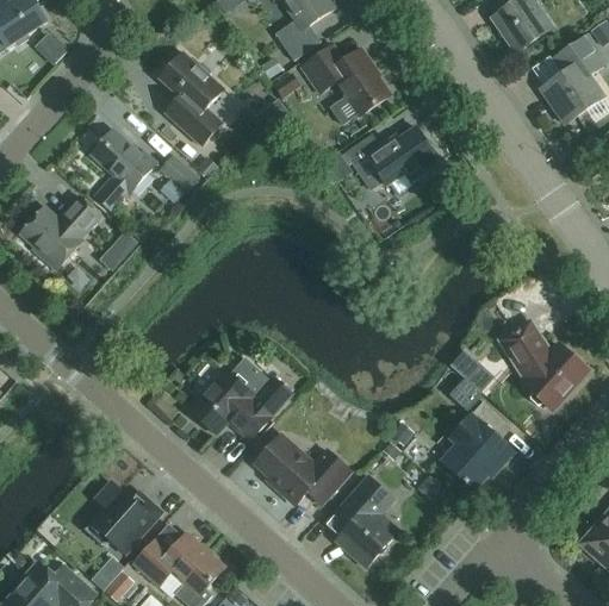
[(14,0),(7,5),(4,0),(0,0),(0,38),(6,47),(14,42),(18,44),(28,38),(26,33),(45,22),(31,0),(14,0)]
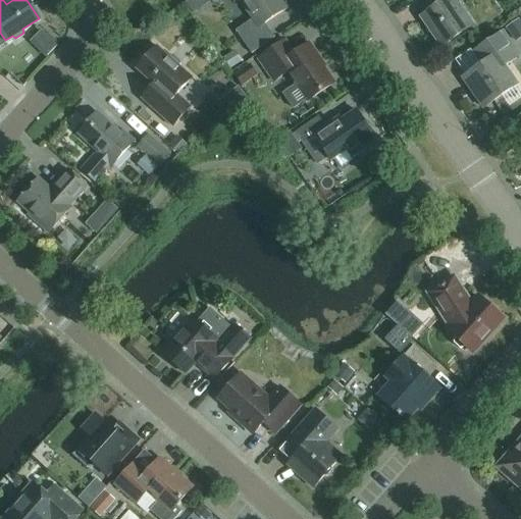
[(185,0),(186,2),(192,11),(208,0),(185,0)]
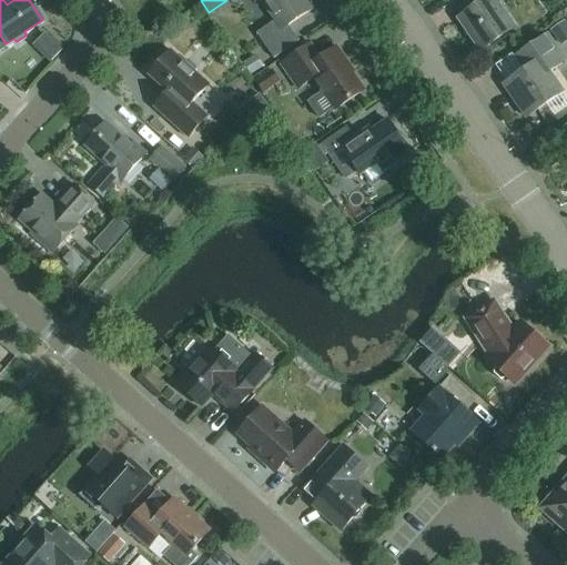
[(261,0),(274,18),(255,31),(273,57),(297,39),(287,23),(310,8),(304,0),(261,0)]
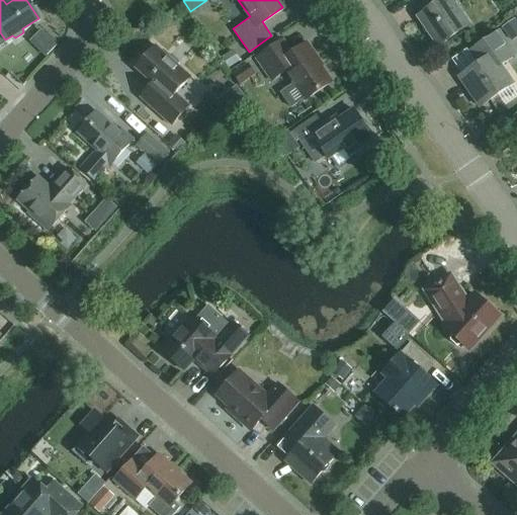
[(437,45),(468,23),(453,1),(454,0),(422,0),(427,7),(417,15),(437,45)]
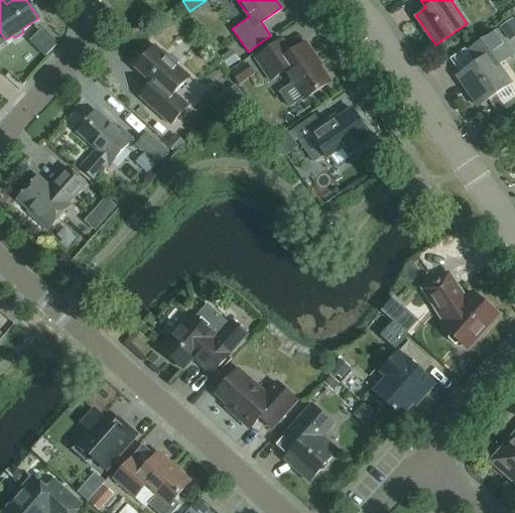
[(512,52),(496,29),(465,50),(474,62),(457,75),(477,105),(510,82),(497,63),(512,52)]
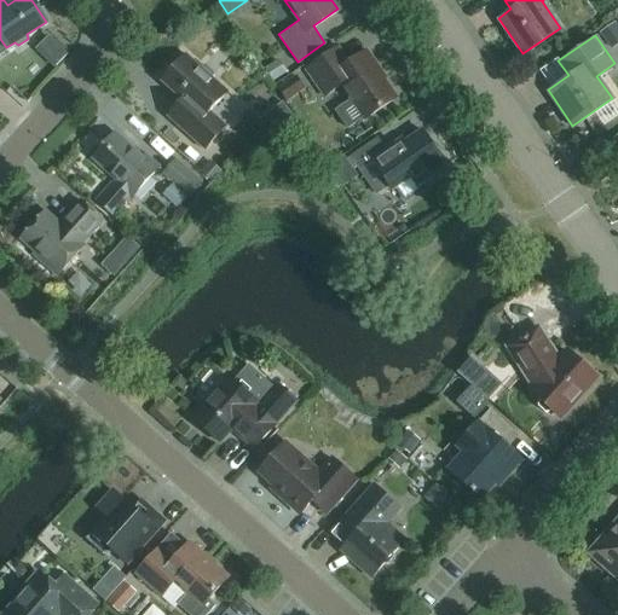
[(348,61),(338,45),(305,68),(323,94),(340,82),(364,117),(396,96),(377,68),(379,67),(367,48),(348,61)]
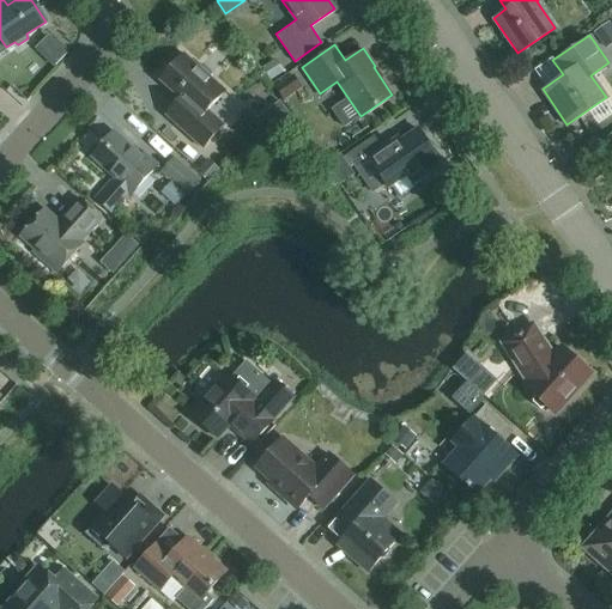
[(197,64),(183,52),(159,79),(180,97),(165,114),(201,146),(223,122),(206,108),(224,89),(210,75),(210,69),(203,62),(197,64)]
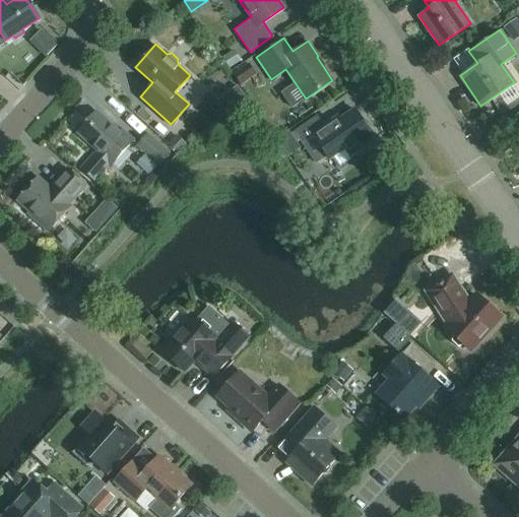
[(248,61),(232,71),(238,83),(255,73),(248,61)]
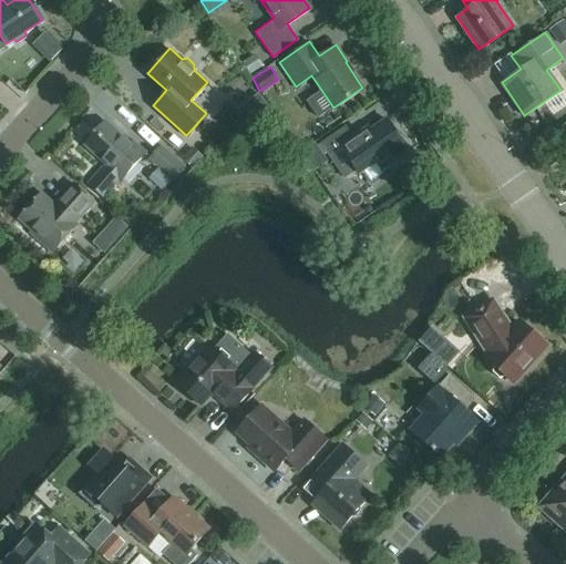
[(403,142),(386,118),(362,134),(360,130),(352,135),(346,124),(320,142),(328,153),(343,177),(356,168),(359,173),(378,160),(382,167),(405,152),(400,144),(403,142)]
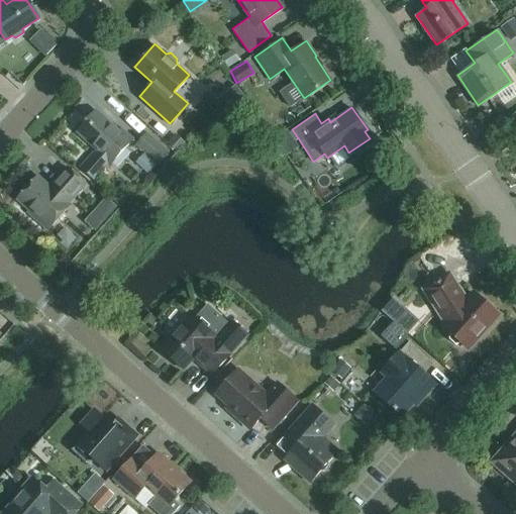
[(118,130),(99,113),(80,133),(96,147),(80,167),(95,180),(108,164),(132,137),(121,127),(118,130)]
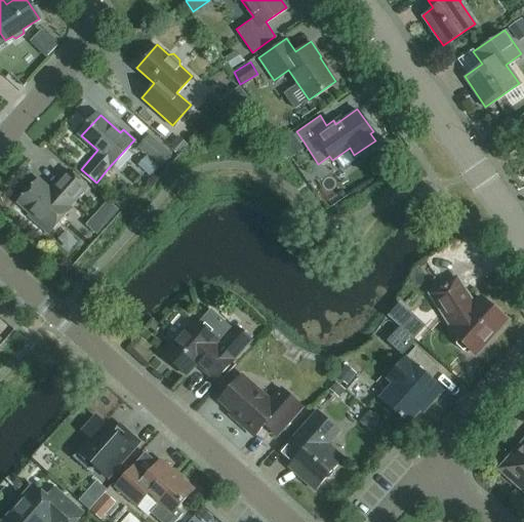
[(138,145),(160,164),(169,154),(148,134),(138,145)]
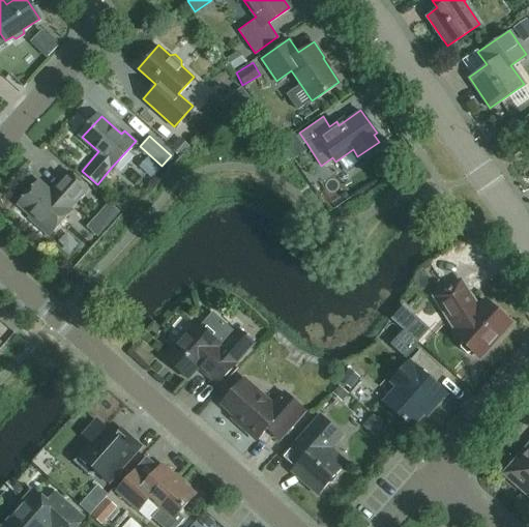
[(291,158),(303,154),(298,140),(286,144),(291,158)]
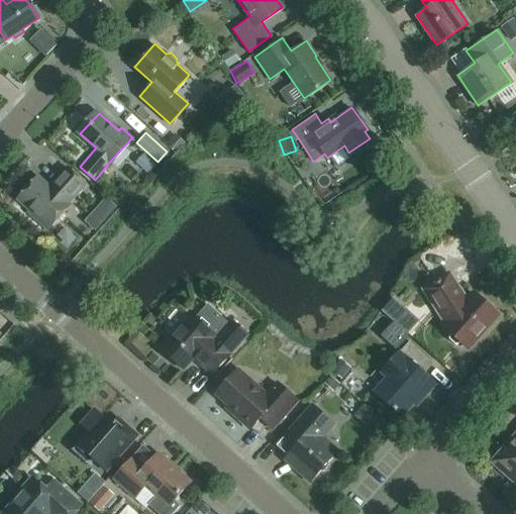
[(67,202),(85,182),(67,166),(49,186),(36,175),(16,198),(29,209),(27,211),(47,228),(69,204),(67,202)]
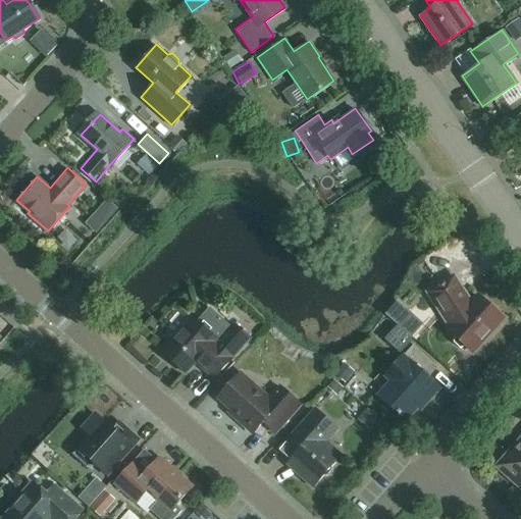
[(95,208),(107,219),(117,207),(106,196),(95,208)]
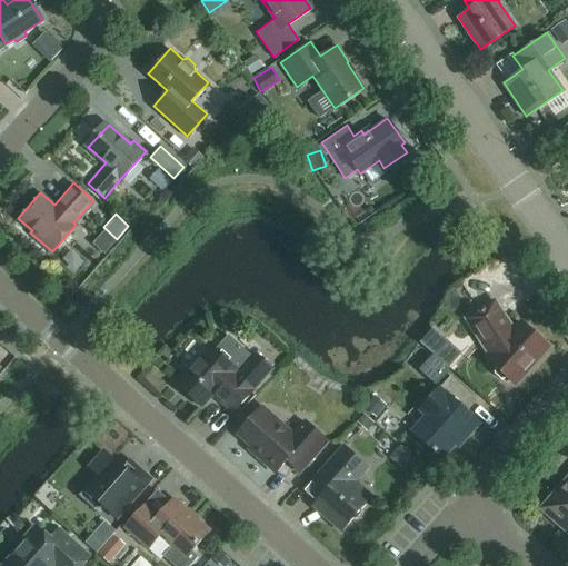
[(509,323),(494,299),(466,317),(490,356),(487,359),(495,366),(492,368),(492,371),(499,377),(502,377),(506,375),(514,383),(547,346),(520,321),(511,331),(506,326),(509,323)]
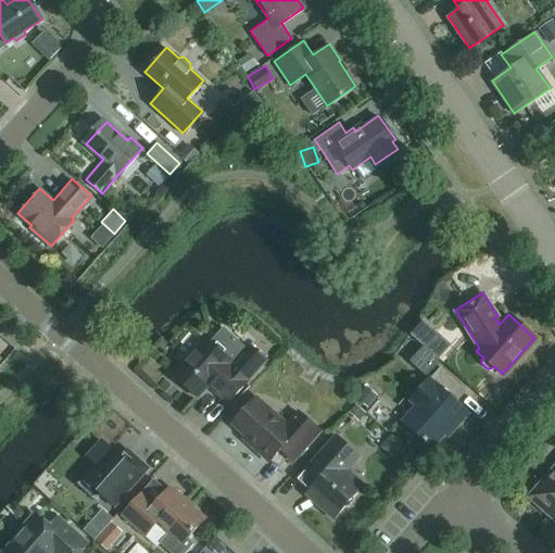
[(189,349),(183,355),(184,361),(172,374),(197,397),(210,381),(216,387),(213,390),(227,402),(265,359),(249,343),(234,361),(205,336),(193,350),(189,349)]
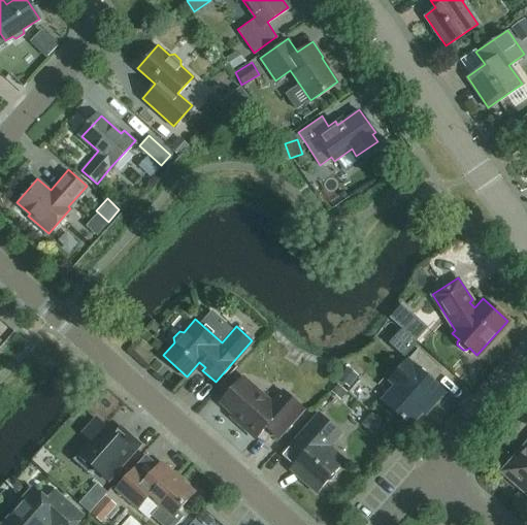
[(402,329),(390,341),(404,354),(416,341),(402,329)]
